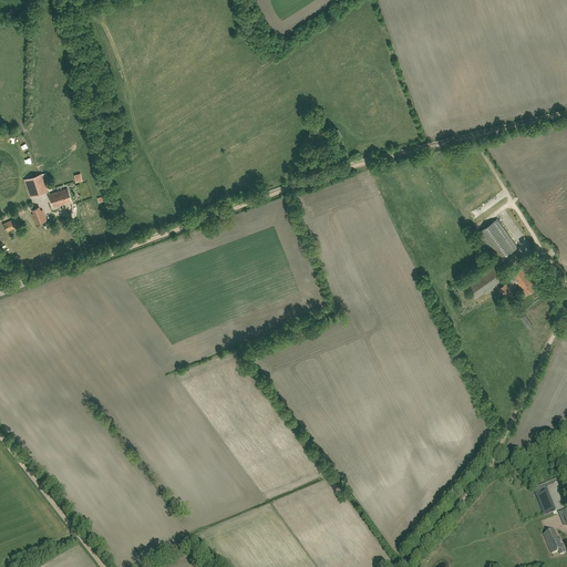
[(337,141),(339,138),(342,136),(338,129),(331,133),(337,141)]
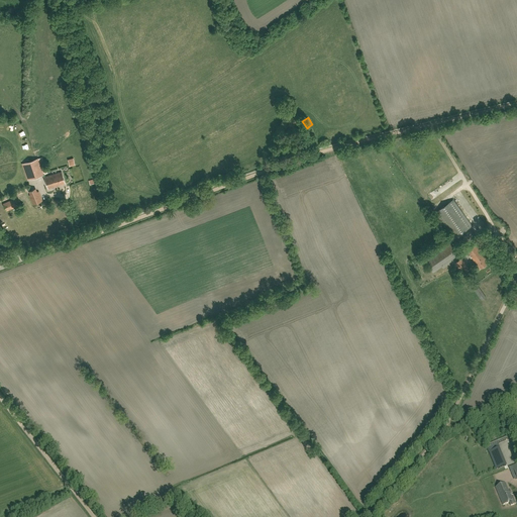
[(27,180),(46,173),(41,158),(22,164),(27,180)]
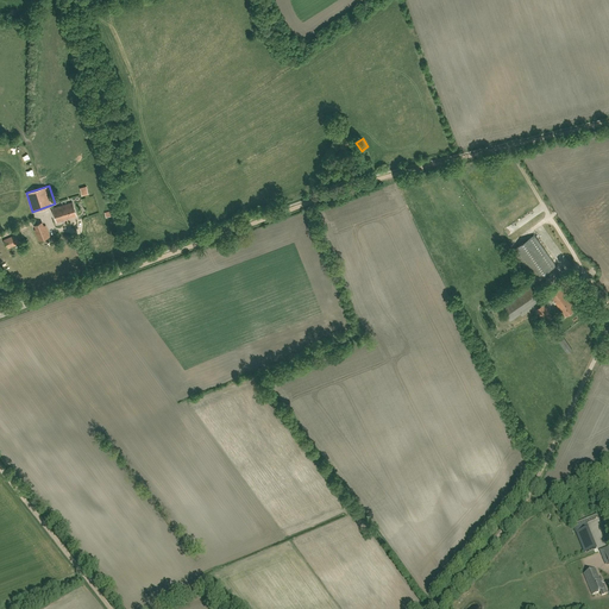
[(509,207),(512,213),(526,208),(523,201),(509,207)]
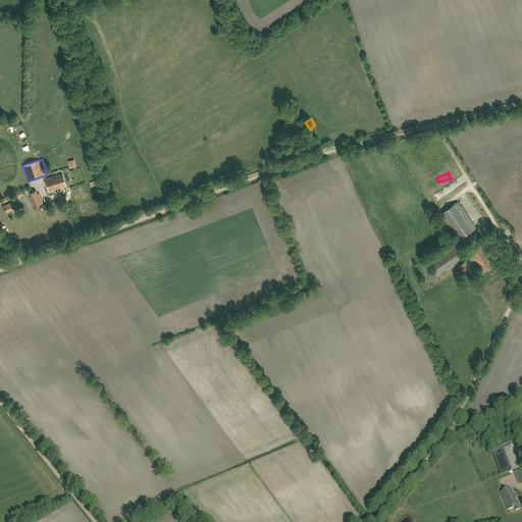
[(49,191),(65,185),(62,173),(45,178),(49,191)]
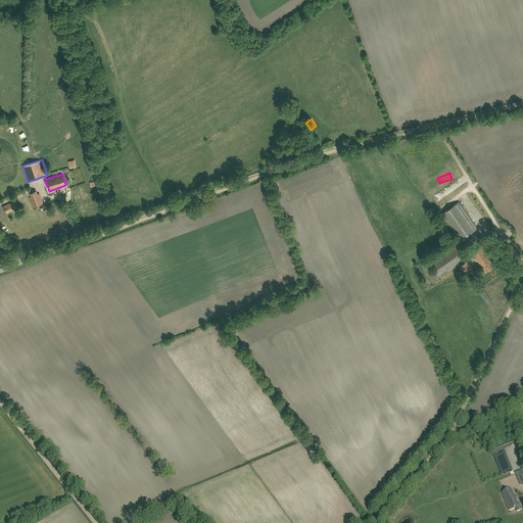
[(41,199),(39,193),(30,197),(34,207),(43,203),(41,199)]
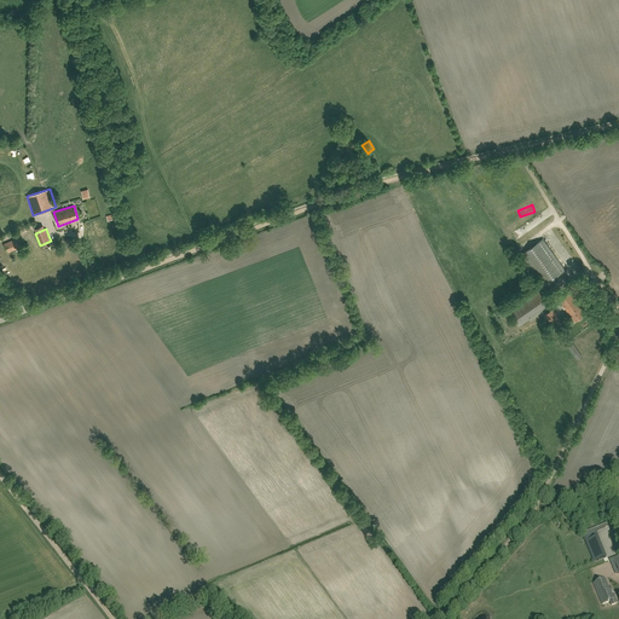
[(7,253),(19,248),(16,238),(4,244),(7,253)]
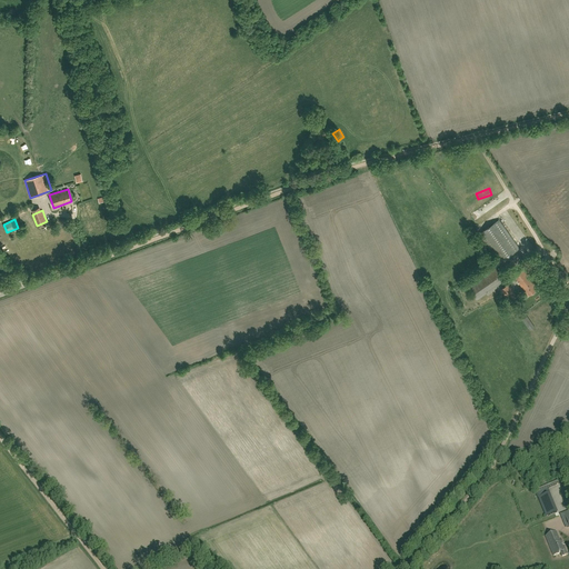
[(499,262),(519,248),(499,220),(479,233),(499,262)]
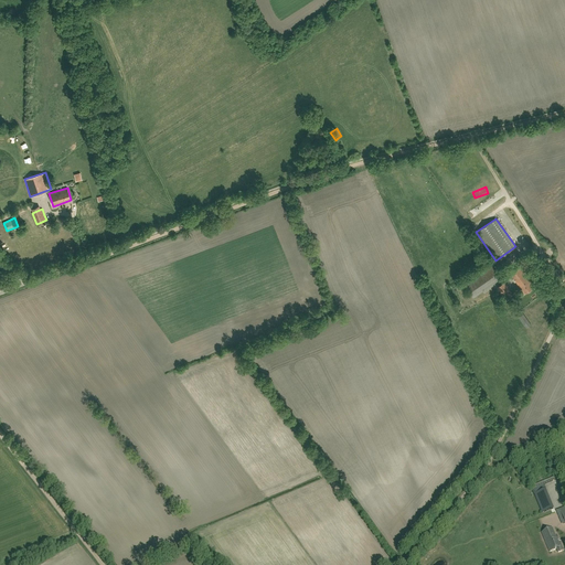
[(464,283),(471,294),(473,297),(501,278),(491,264),(464,283)]
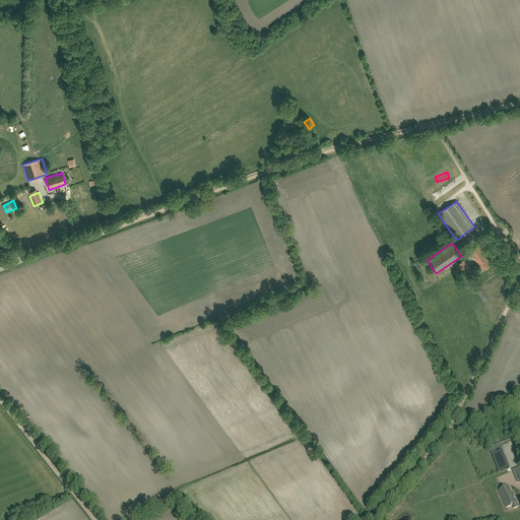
[(482,270),(493,263),(479,246),(470,253),(482,270)]
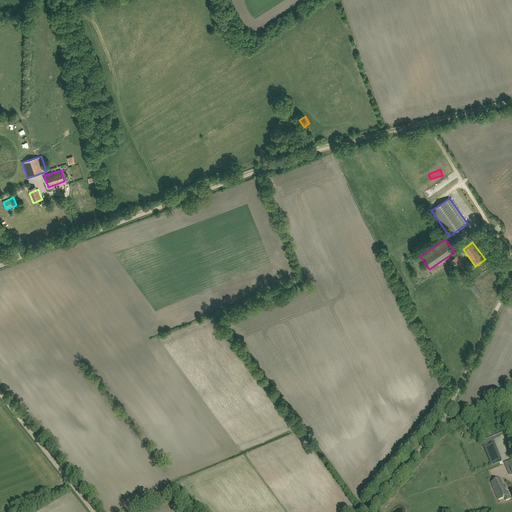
[(459,272),(465,267),(457,256),(451,260),(459,272)]
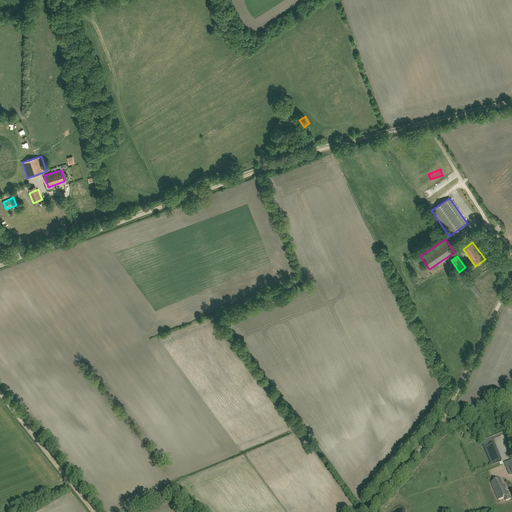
[(477,297),(481,294),(474,284),(470,287),(477,297)]
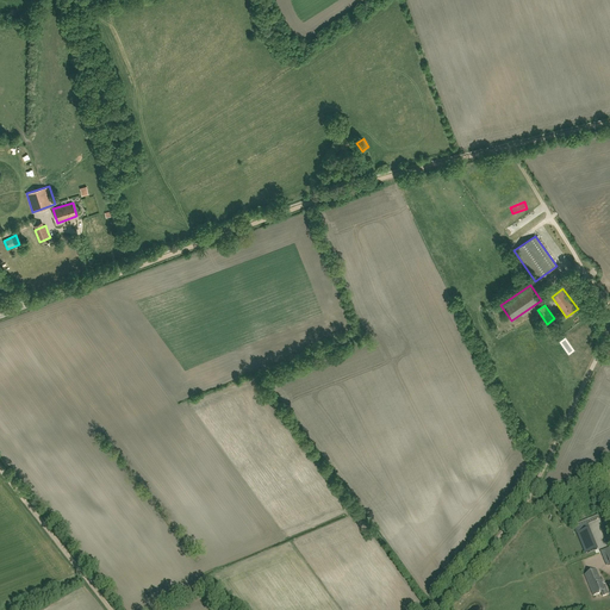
[(589,537),(586,530),(578,534),(580,541),(589,537)]
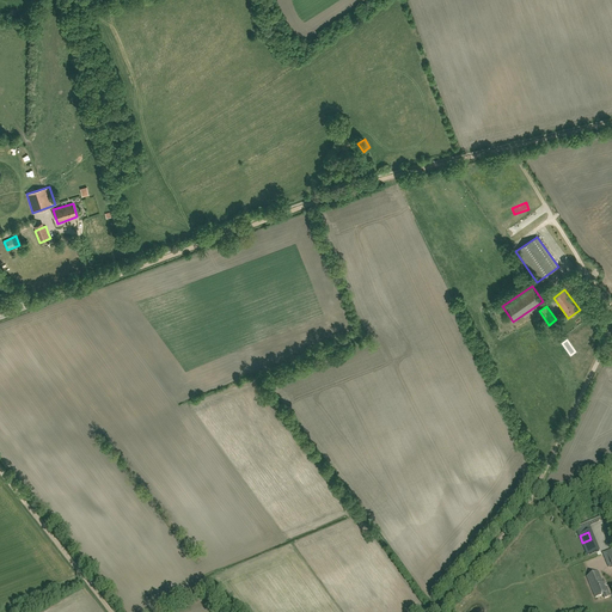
[(611,532),(597,537),(601,551),(611,546),(611,532)]
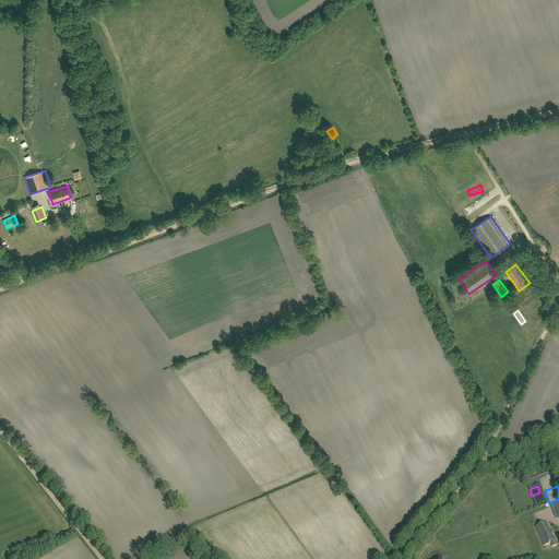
[(545,504),(543,498),(534,501),(536,508),(545,504)]
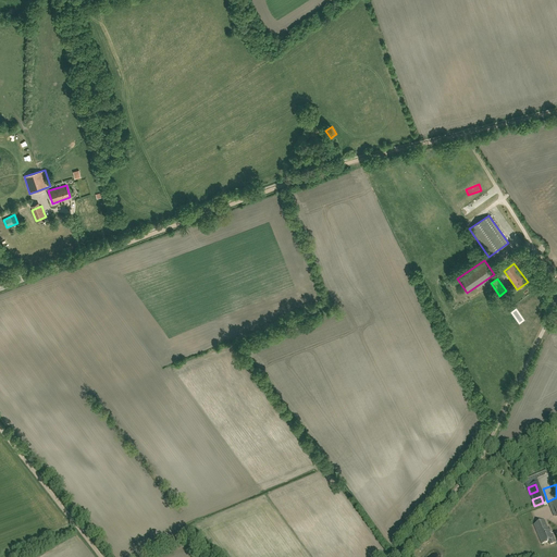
[(545,521),(537,523),(534,524),(542,544),(548,542),(551,545),(556,543),(551,531),(549,531),(545,521)]
